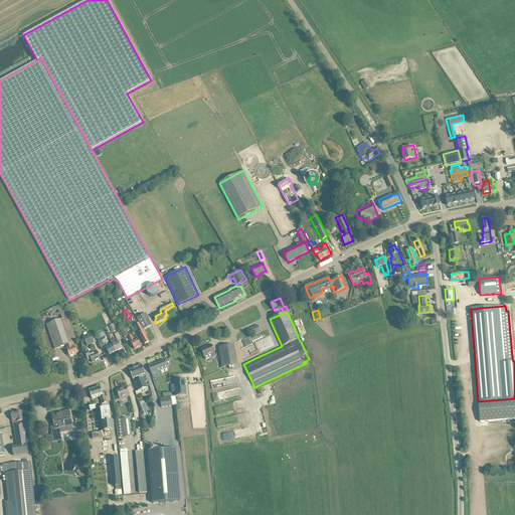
[(66,313),(64,314),(61,315),(62,319),(46,325),(54,349),(66,345),(67,349),(66,349),(69,356),(77,354),(74,347),(73,343),(76,342),(66,313)]
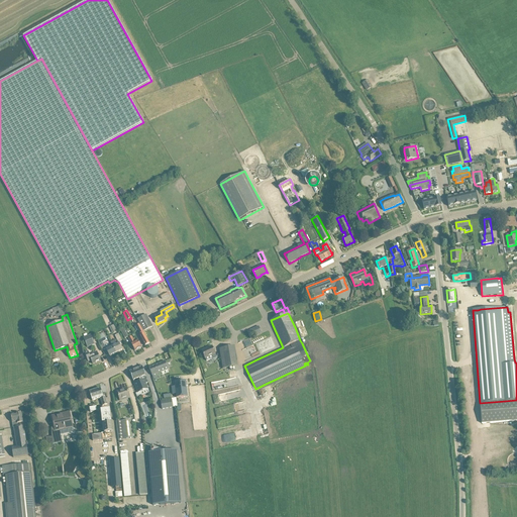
[(152,326),(150,322),(146,315),(137,319),(143,331),(152,326)]
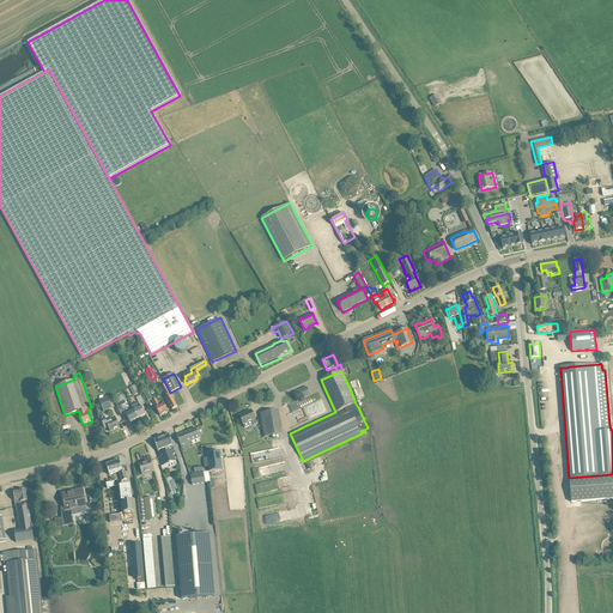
[(177,407),(175,402),(165,386),(161,388),(162,393),(163,392),(167,399),(173,411),(177,407)]
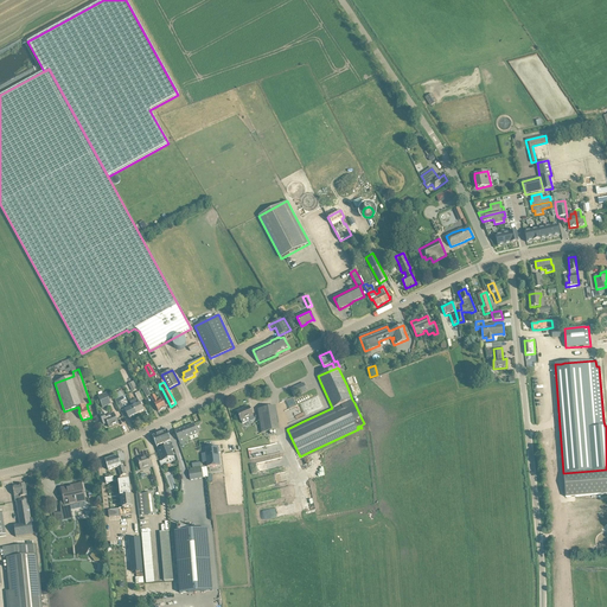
[(307,391),(306,389),(304,383),(291,390),(294,397),(307,391)]
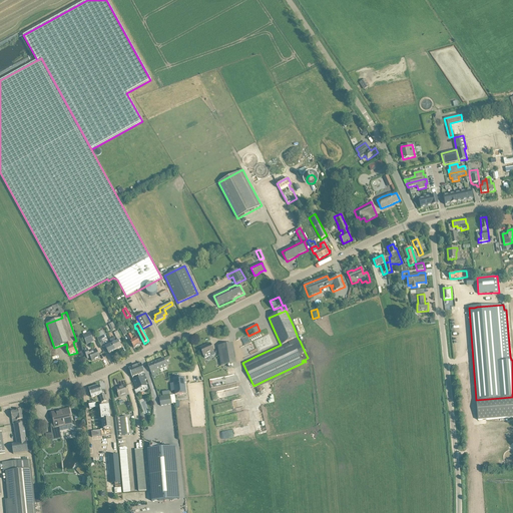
[(87,344),(93,342),(90,333),(83,336),(87,344)]
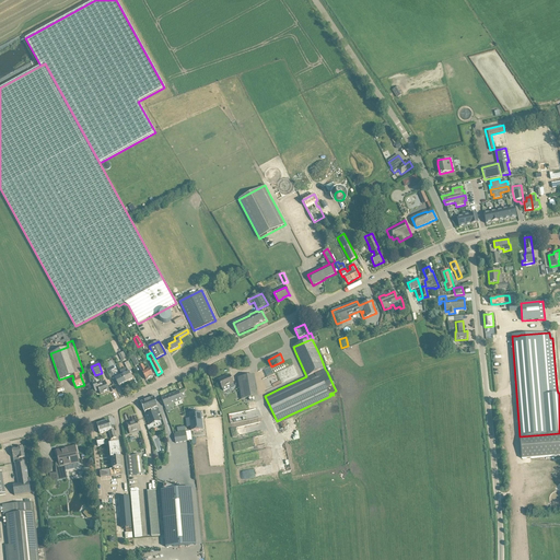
[(153,376),(151,372),(149,369),(147,371),(142,364),(139,366),(143,375),(147,381),(153,376)]
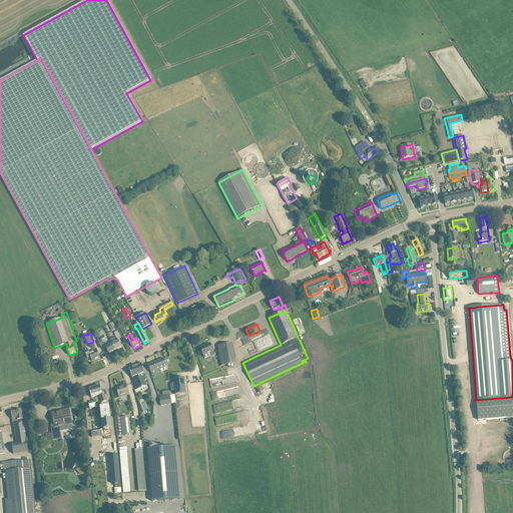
[(105,338),(104,335),(98,338),(97,338),(98,341),(102,348),(105,346),(102,340),(105,338)]
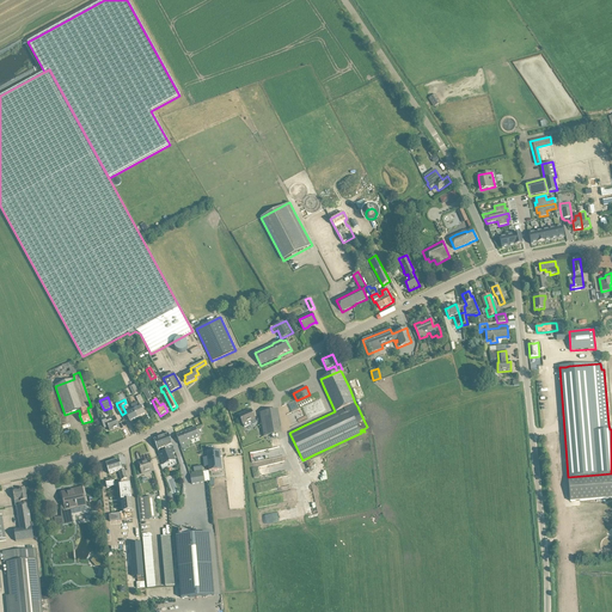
[(145,415),(142,409),(141,407),(140,408),(138,402),(132,405),(134,410),(133,410),(136,418),(145,415)]
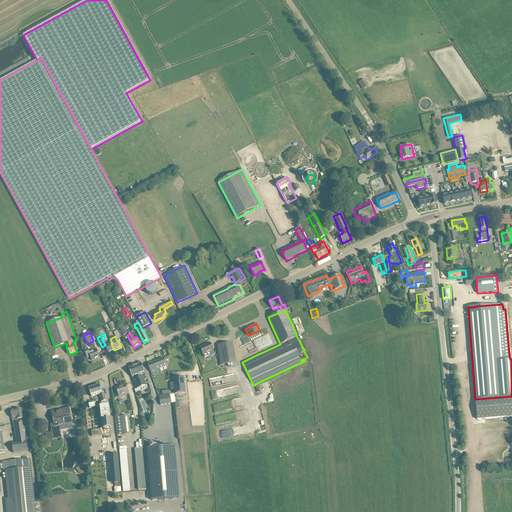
[(109,353),(114,350),(111,343),(105,346),(109,353)]
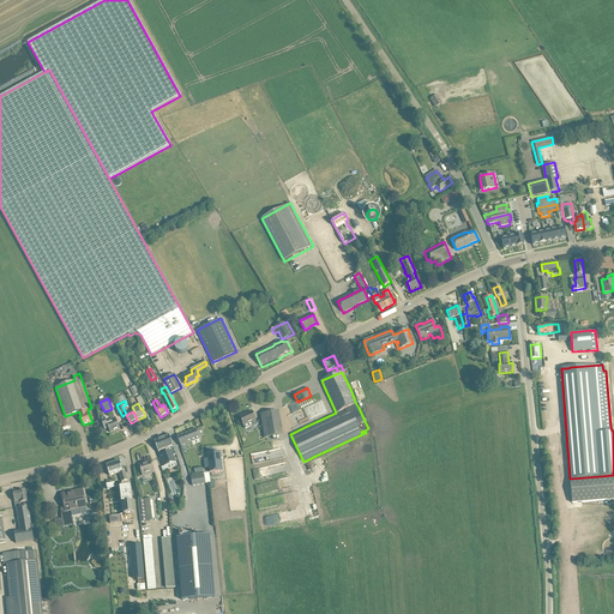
[(252,411),(240,417),(242,422),(244,426),(245,429),(253,426),(254,427),(258,426),(256,421),(254,417),(252,411)]
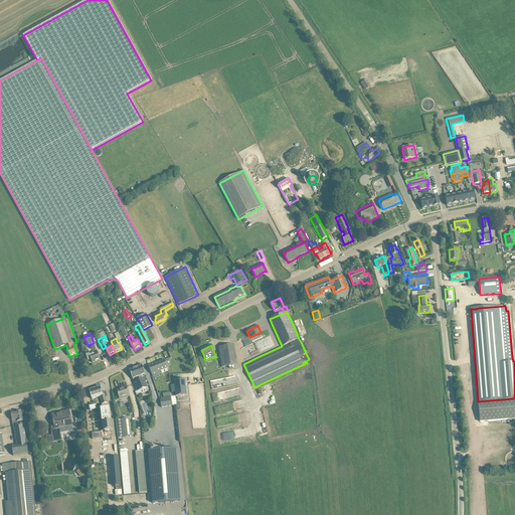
[(91,359),(93,363),(101,359),(97,350),(93,352),(94,354),(90,355),(88,351),(84,352),(88,360),(91,359)]
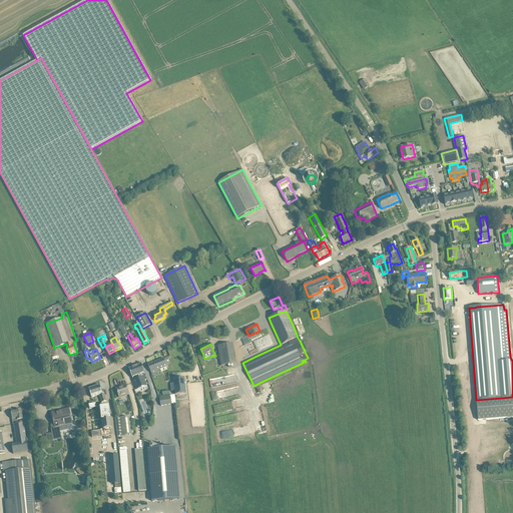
[(164,359),(148,365),(151,373),(152,376),(155,375),(154,372),(167,367),(165,363),(164,359)]
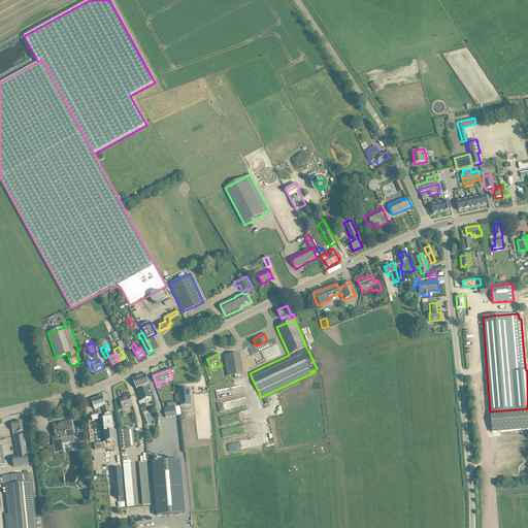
[(145,374),(132,380),(134,385),(136,389),(141,401),(138,401),(140,406),(144,404),(143,400),(151,397),(149,391),(152,390),(149,384),(147,380),(145,374)]
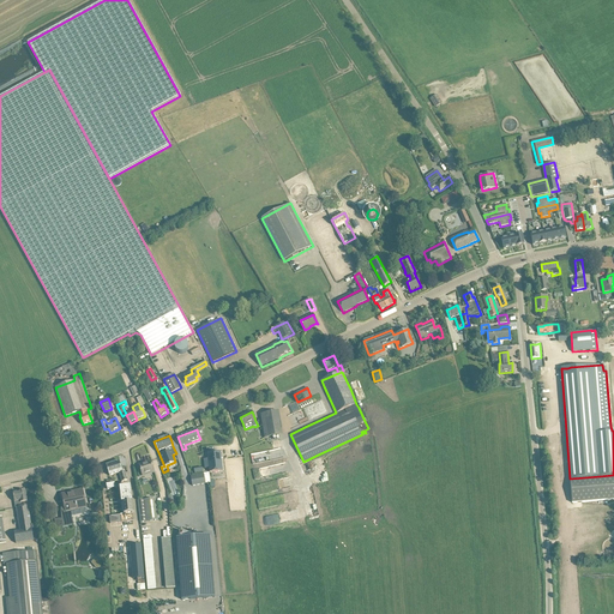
[(221,452),(208,453),(210,473),(223,471),(221,452)]
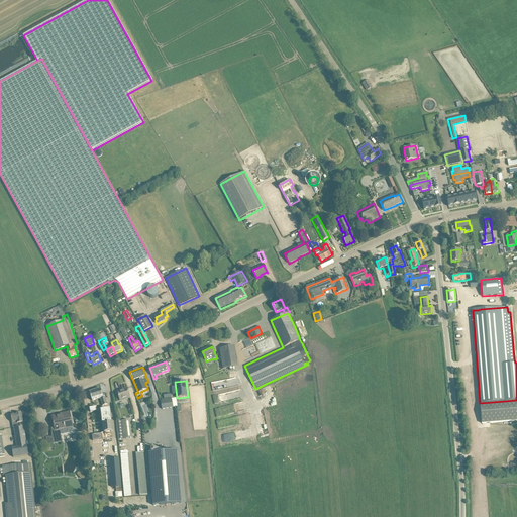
[(107,404),(105,397),(103,397),(100,388),(89,392),(92,401),(100,398),(103,406),(107,404)]
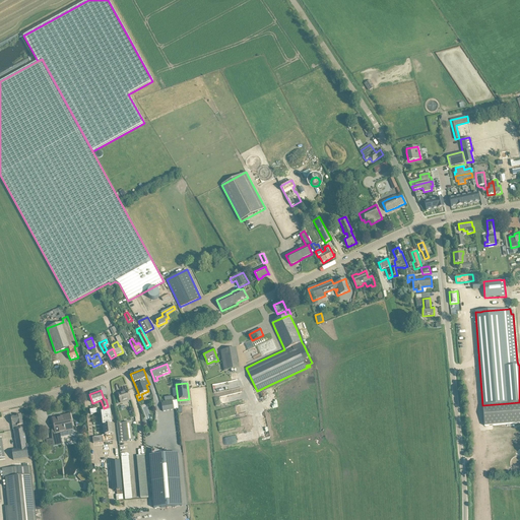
[(127,390),(118,394),(121,403),(131,399),(127,390)]
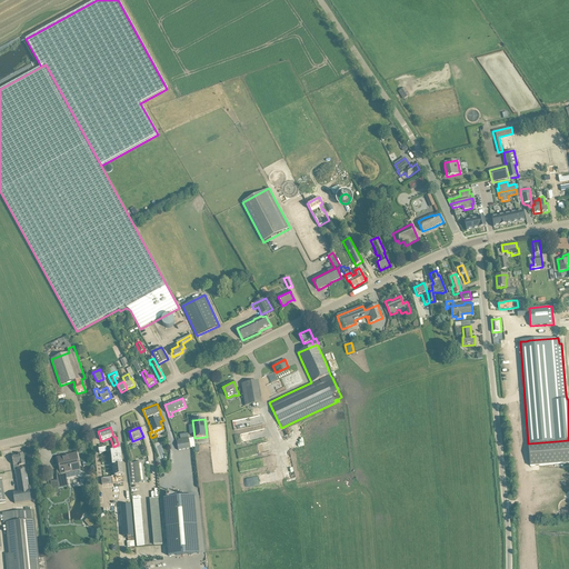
[(189,439),(177,441),(178,450),(191,448),(189,439)]
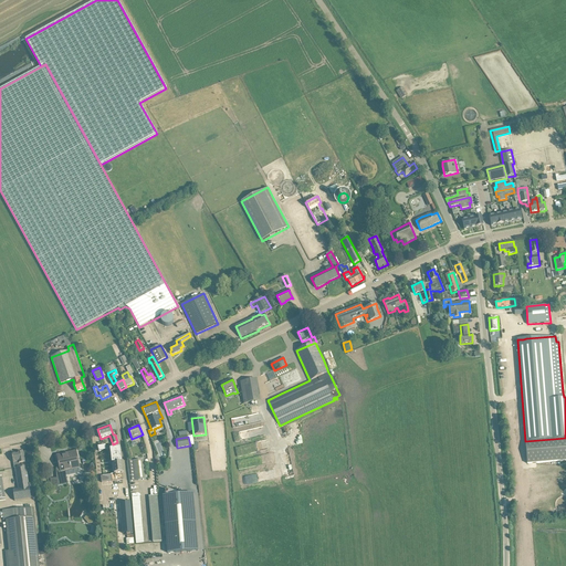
[(565,460),(565,438),(553,439),(525,441),(527,463),(565,460)]
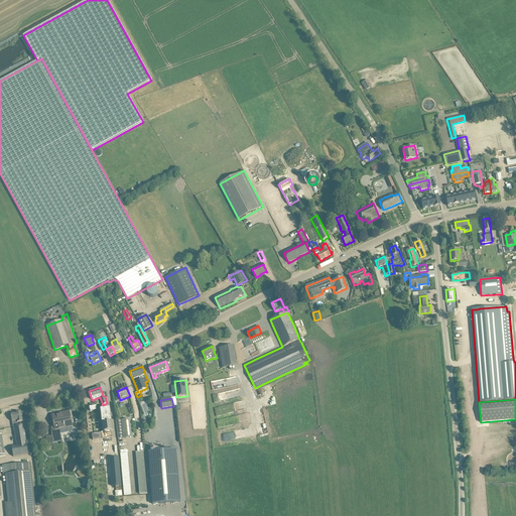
[(94,433),(92,434),(93,440),(94,439),(97,439),(106,438),(112,437),(113,437),(112,433),(112,431),(111,424),(111,421),(109,409),(102,410),(103,422),(104,431),(101,432),(101,433),(94,433)]
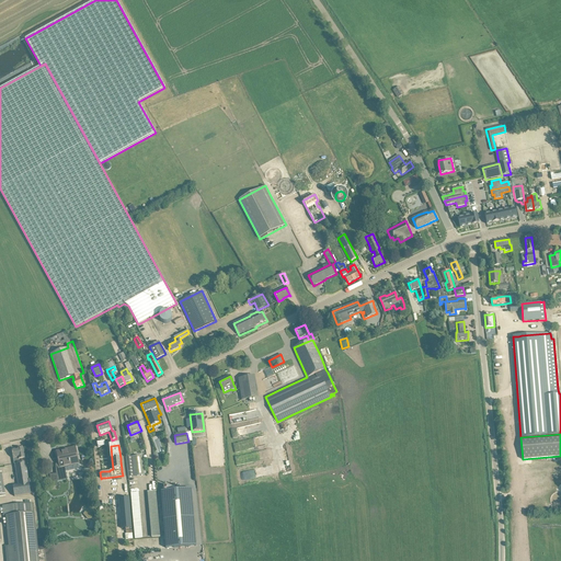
[(13,485),(13,491),(14,496),(32,494),(38,493),(36,479),(30,480),(23,448),(12,450),(14,465),(18,485),(13,485)]
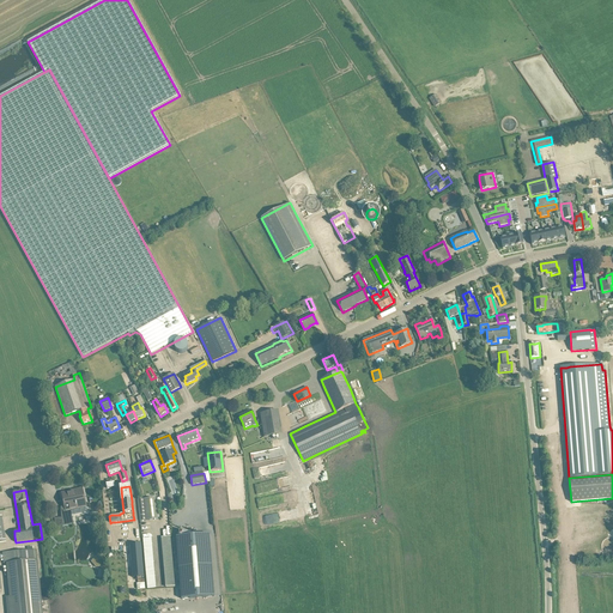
[(74,525),(71,510),(86,507),(83,491),(71,493),(70,492),(62,493),(66,507),(61,508),(61,519),(62,527),(74,525)]
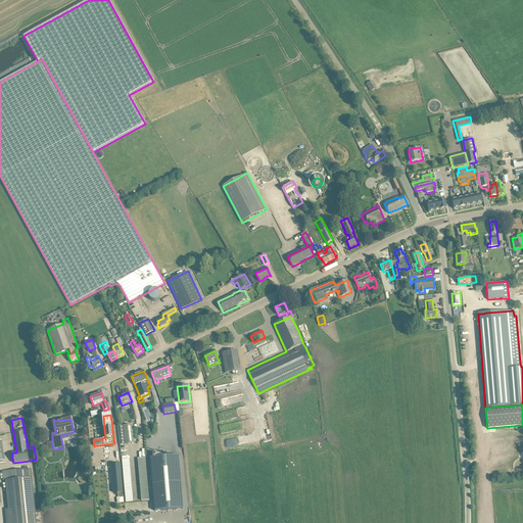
[(135,443),(133,428),(133,425),(123,426),(125,443),(128,443),(135,443)]
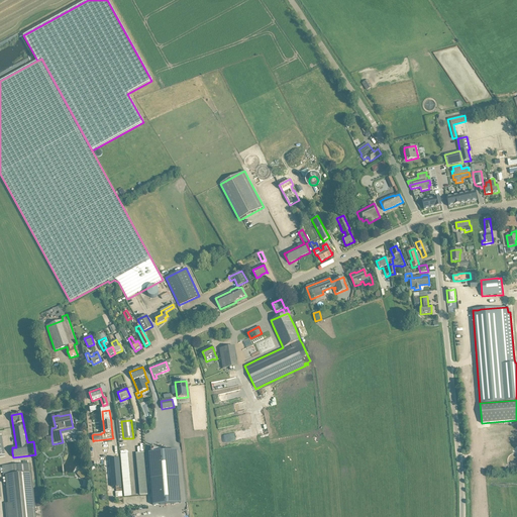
[(181,503),(177,450),(165,451),(165,450),(151,447),(151,452),(148,453),(152,506),(181,503)]
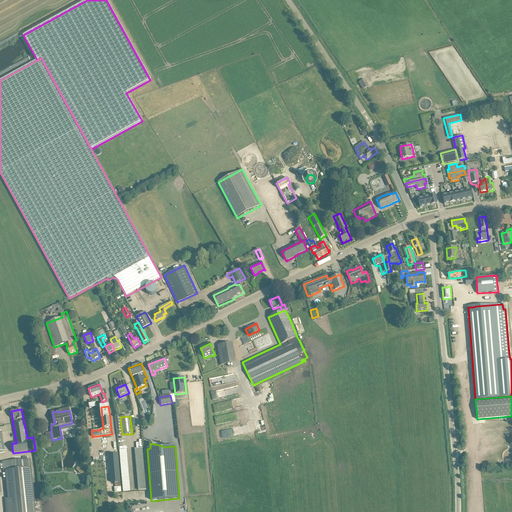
[(118,455),(108,455),(111,483),(120,482),(118,455)]
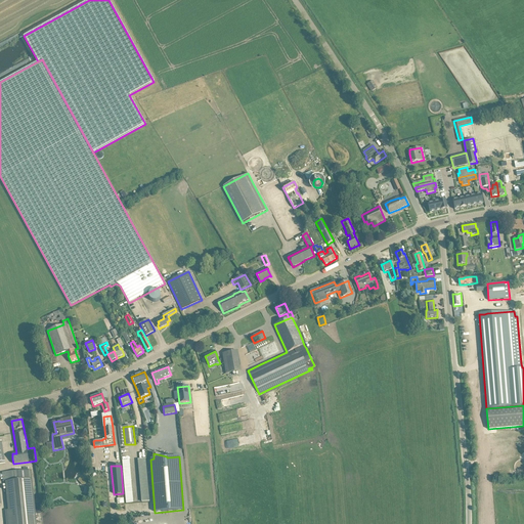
[(5,472),(2,473),(4,485),(7,485),(9,509),(6,510),(7,523),(35,523),(34,508),(30,471),(5,472)]
